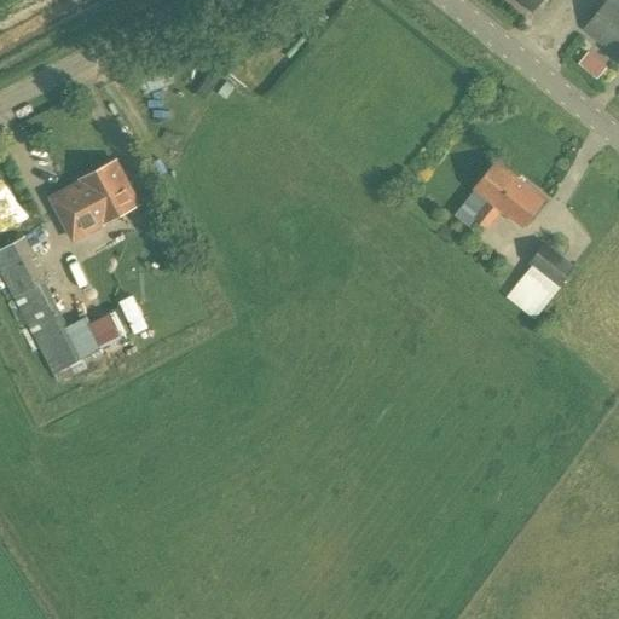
[(515,0),(531,13),(541,0),(515,0)]
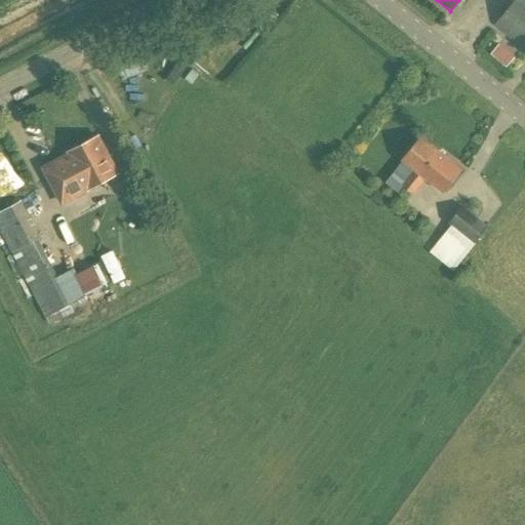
[(524,3),(521,0),(514,0),(494,25),(524,49),(524,3)]
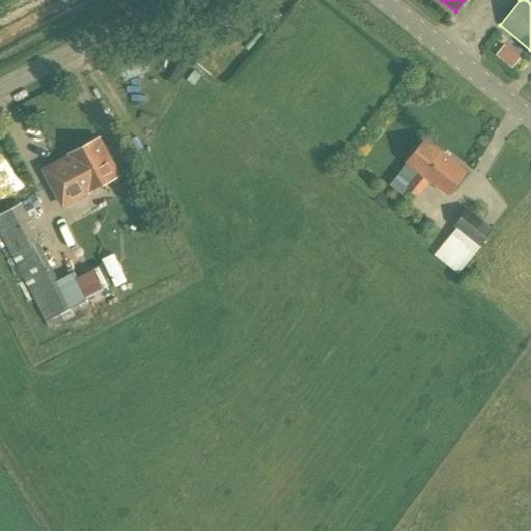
[(502,44),(495,53),(510,65),(518,56),(502,44)]
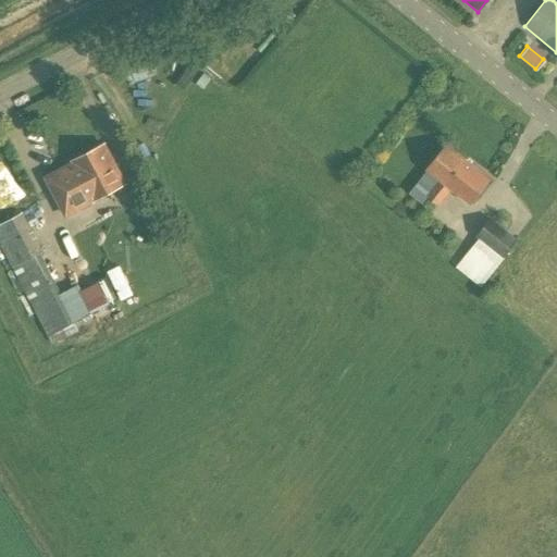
[(93,201),(93,200),(124,184),(103,144),(71,161),(73,164),(47,178),(56,195),(54,195),(64,215),(81,207),(93,201)]
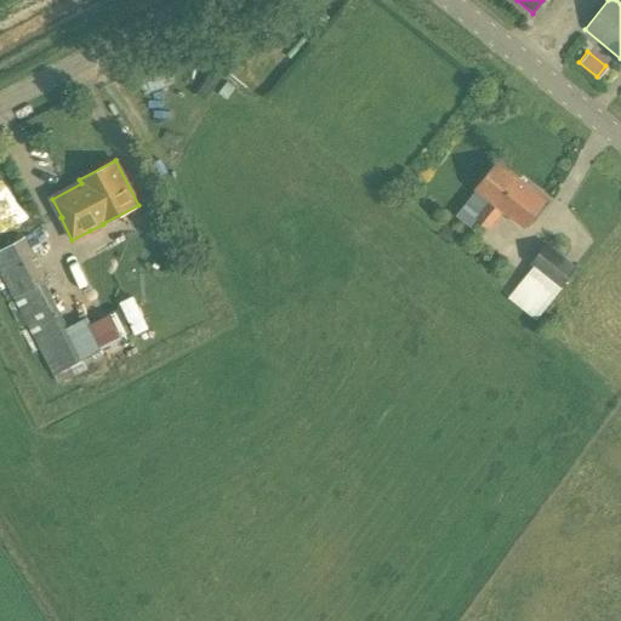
[(524,227),(546,200),(497,161),(476,189),(489,199),(474,218),(489,231),(505,211),(524,227)]
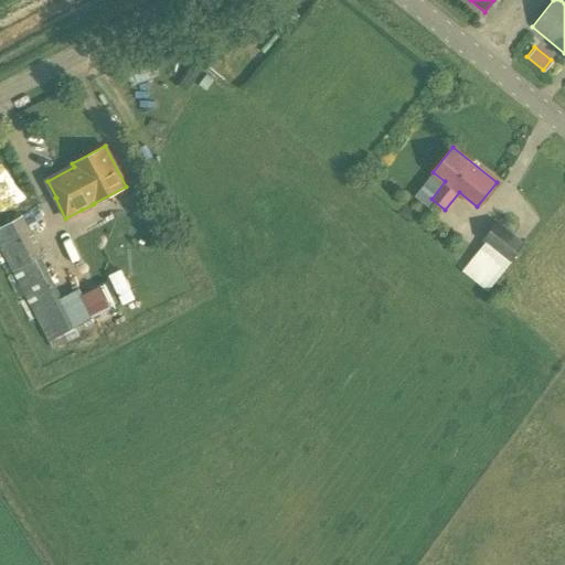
[(23,215),(0,226),(0,247),(12,270),(40,256),(43,254),(23,215)]
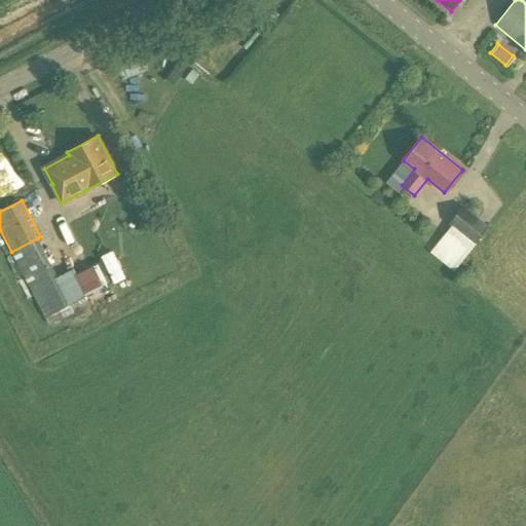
[(454,271),(489,226),(463,205),(449,223),(452,225),(430,253),(454,271)]
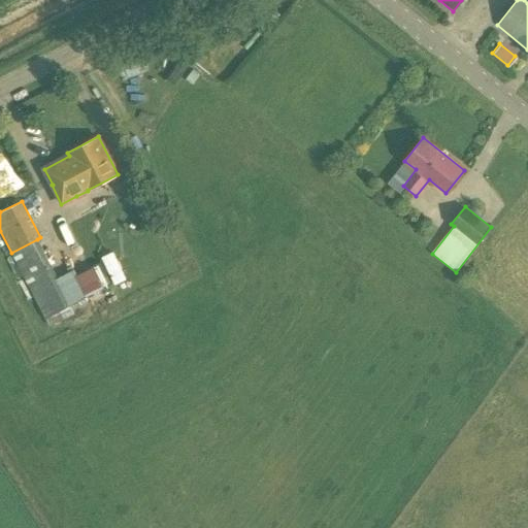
[(37,239),(11,253),(45,319),(70,306),(88,297),(76,275),(74,270),(71,271),(58,278),(37,239)]
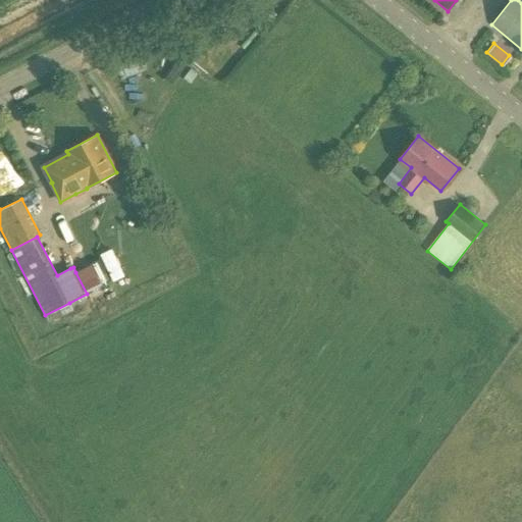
[(109,248),(97,254),(110,281),(122,275),(109,248)]
